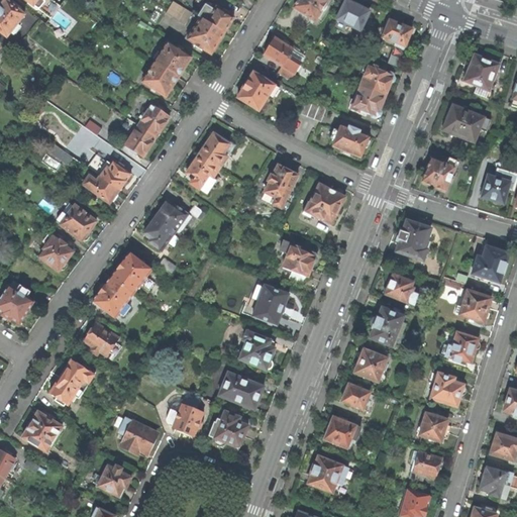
[(23,0),(33,7),(34,6),(52,19),(61,7),(50,0),(23,0)]
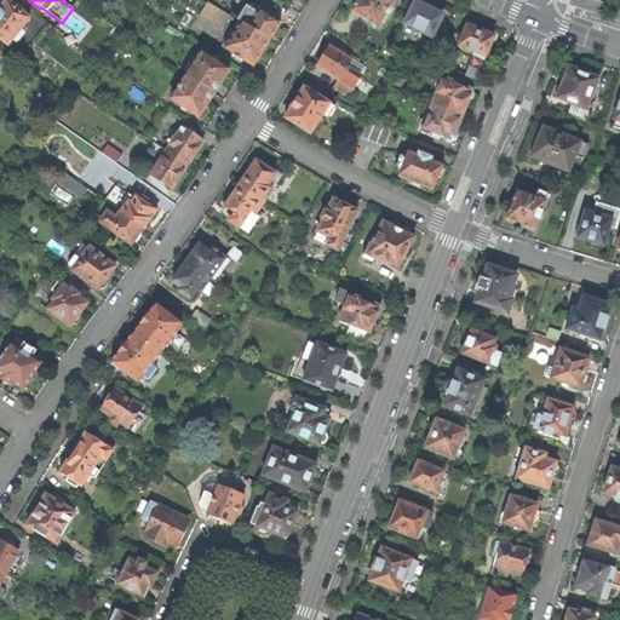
[(377,27),(392,0),(356,0),(350,11),(377,27)]
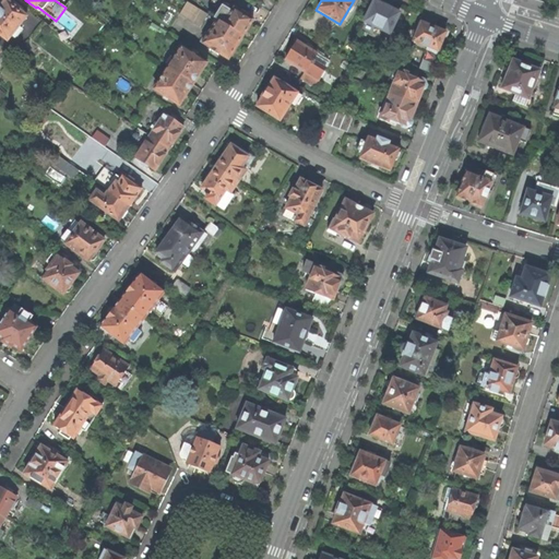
[(26,18),(6,1),(0,8),(0,36),(7,42),(13,35),(16,37),(21,32),(18,28),(26,18)]
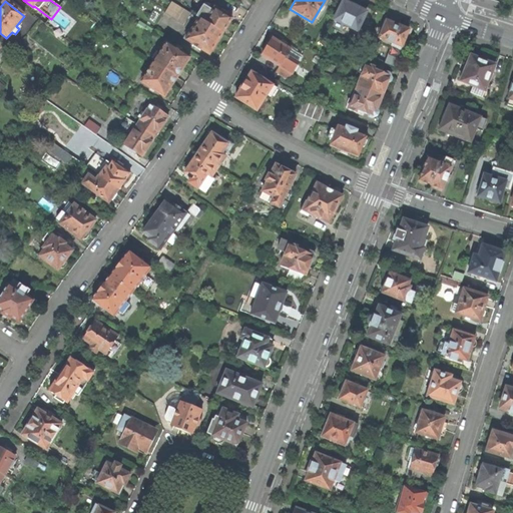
[(182,25),(190,13),(170,1),(163,13),(182,25)]
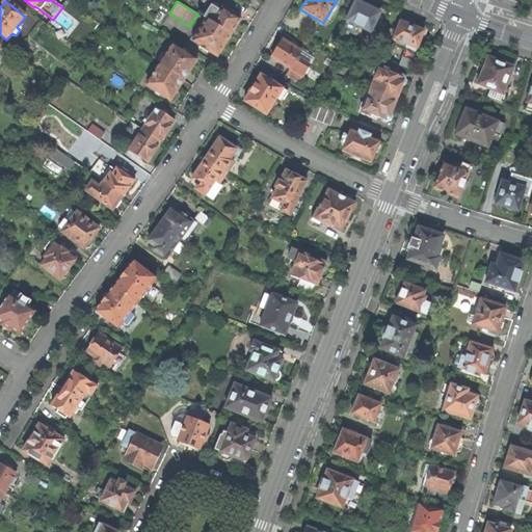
[(370,31),(379,12),(372,8),(372,6),(368,4),(365,3),(364,4),(355,1),(346,20),(370,31)]
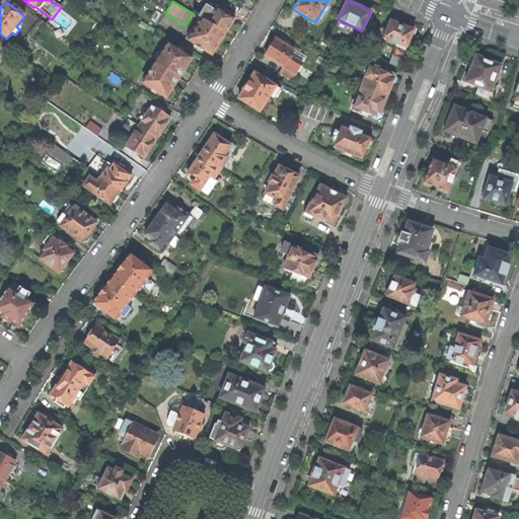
[(217,8),(208,22),(225,33),(230,25),(234,19),(217,8)]
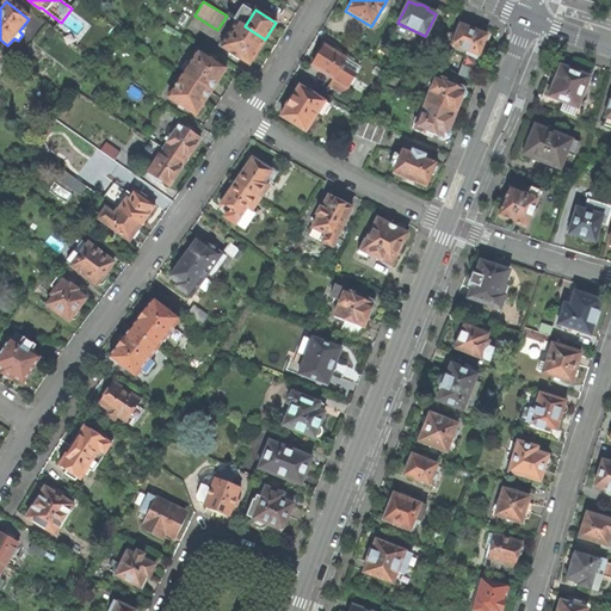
[(257,54),(265,39),(245,26),(238,23),(221,48),(232,54),(232,56),(238,60),(239,60),(248,66),(257,54)]
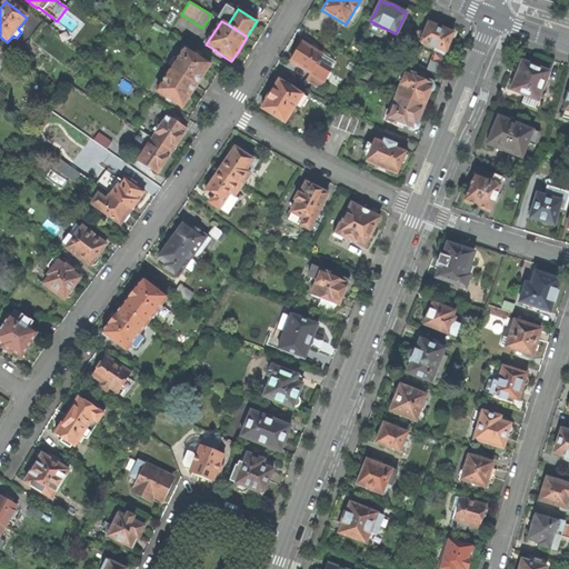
[(442,56),(451,33),(438,28),(428,23),(420,42),(422,43),(420,49),(431,53),(432,51),(442,56)]
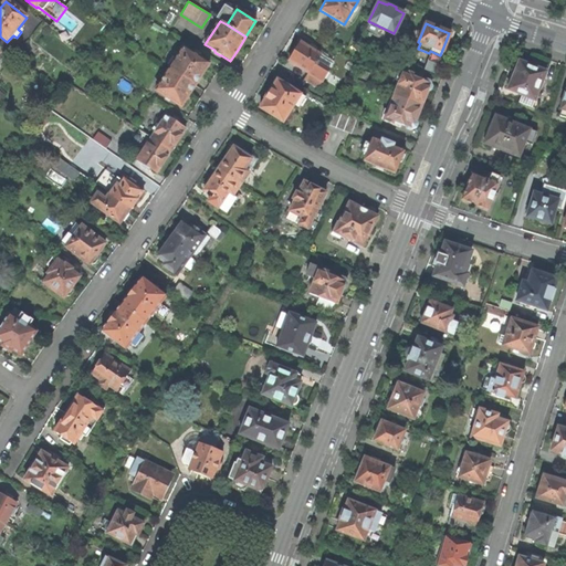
[(308,48),(301,43),(295,51),(287,62),(308,74),(304,81),(317,88),(333,63),(315,52),(315,50),(310,48),(308,48)]
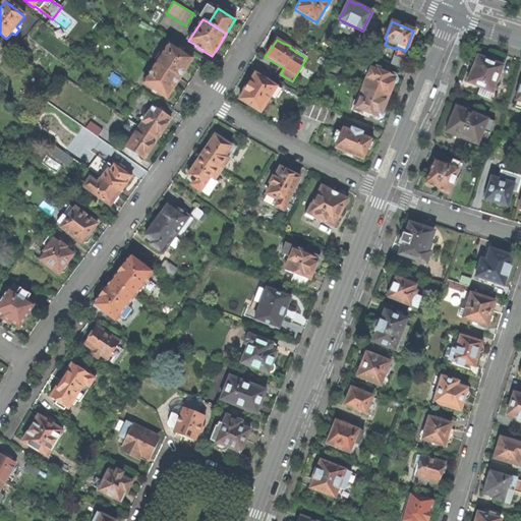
[(169,45),(157,63),(179,78),(186,68),(192,58),(183,53),(183,51),(179,49),(177,49),(169,45)]
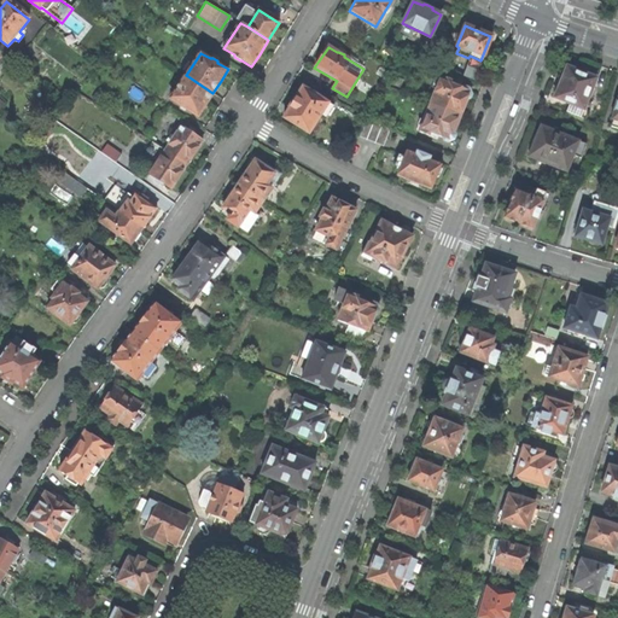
[(34,65),(22,56),(16,62),(29,71),(34,65)]
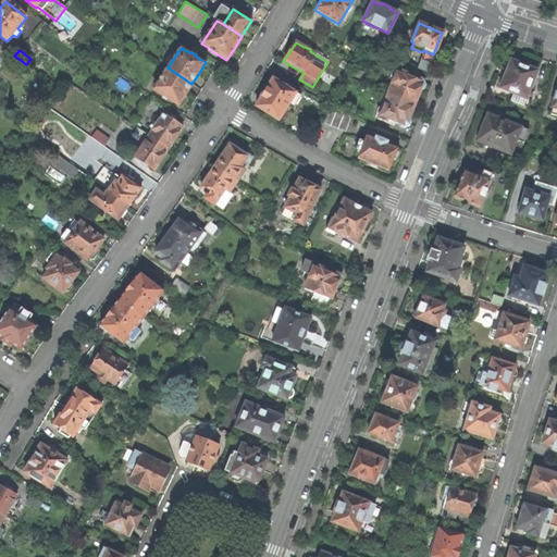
[(510,100),(522,106),(536,71),(517,62),(516,60),(515,58),(512,57),(510,58),(508,59),(507,61),(508,66),(504,76),(499,88),(512,93),(510,100)]
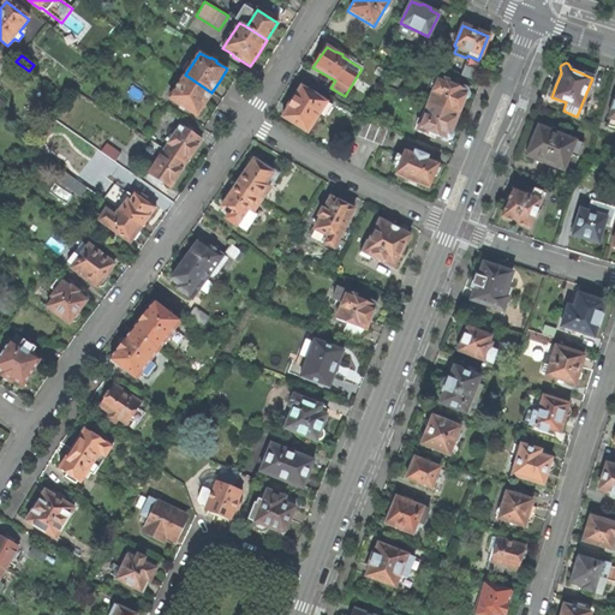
[(186,108),(197,115),(204,102),(212,93),(185,75),(171,97),(178,102),(179,105),(185,108),(186,108)]
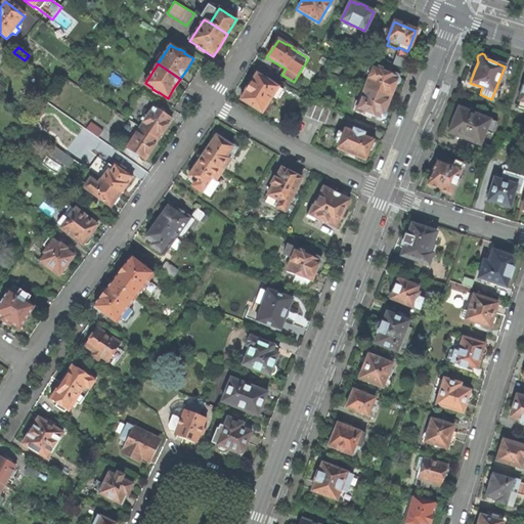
[(374,66),(363,89),(389,98),(393,89),(397,78),(382,72),(382,69),(374,66)]
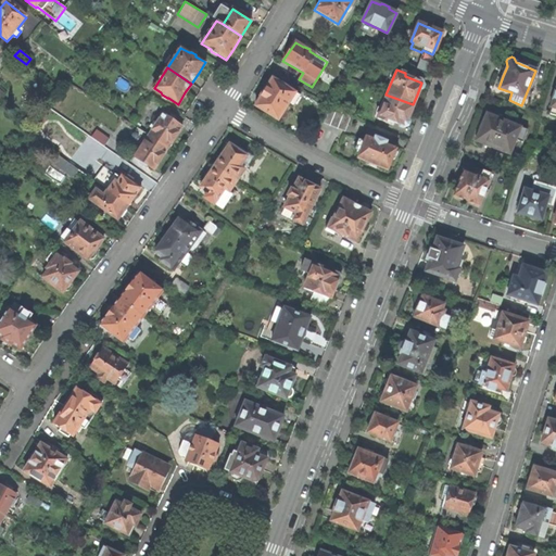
[(280,85),(272,78),(266,87),(265,88),(262,92),(260,96),(260,97),(254,106),(277,121),(289,103),(293,105),(299,96),(288,89),(288,88),(281,84),(280,85)]
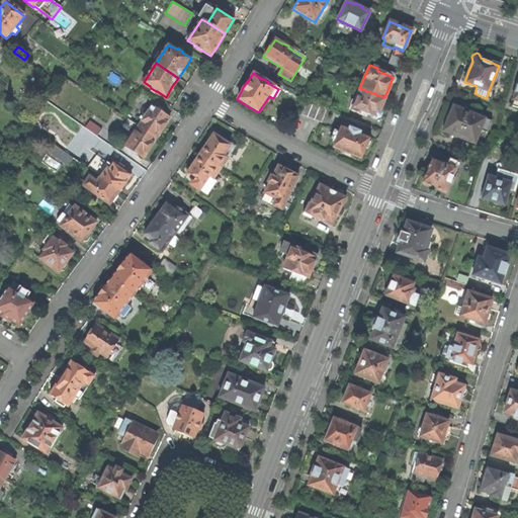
[(133,102),(136,96),(121,87),(117,92),(133,102)]
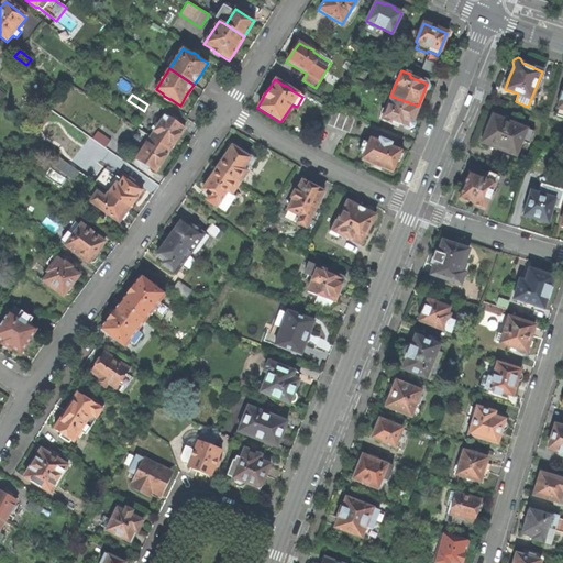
[(392,120),(409,127),(414,117),(418,106),(390,96),(382,119),(390,123),(392,120)]
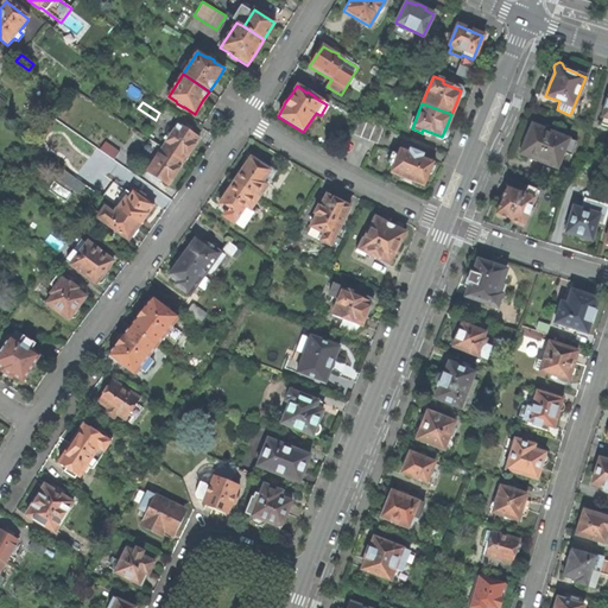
[(358,119),(350,135),(377,145),(382,127),(358,119)]
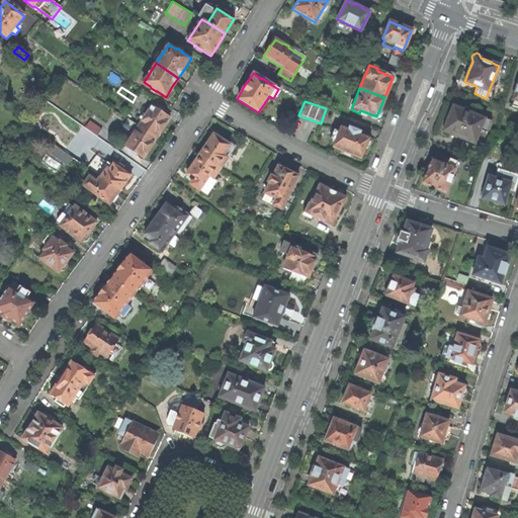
[(442,131),(475,144),(480,130),(487,132),(491,120),(452,105),(450,108),(452,109),(449,118),(445,127),(443,126),(442,131)]
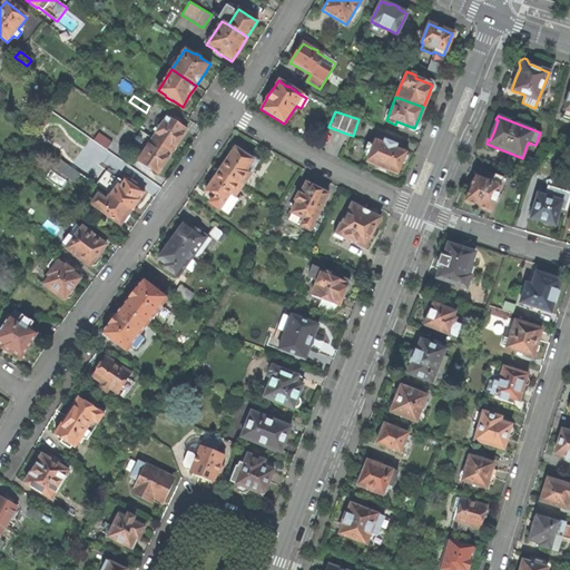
[(156,133),(153,138),(172,151),(179,140),(186,130),(179,126),(182,123),(175,118),(173,121),(167,117),(160,126),(157,124),(153,130),(156,133)]
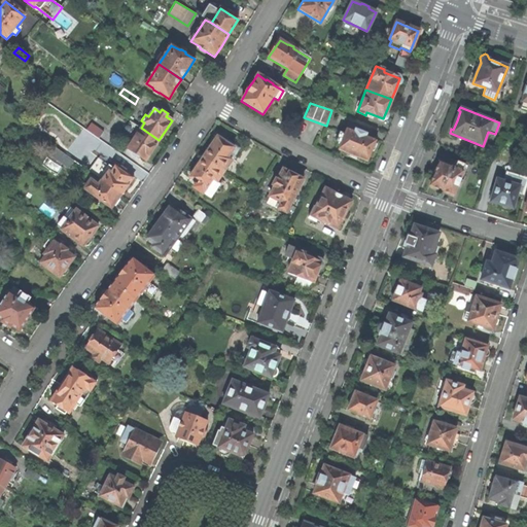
[(92,124),(86,130),(99,139),(104,132),(92,124)]
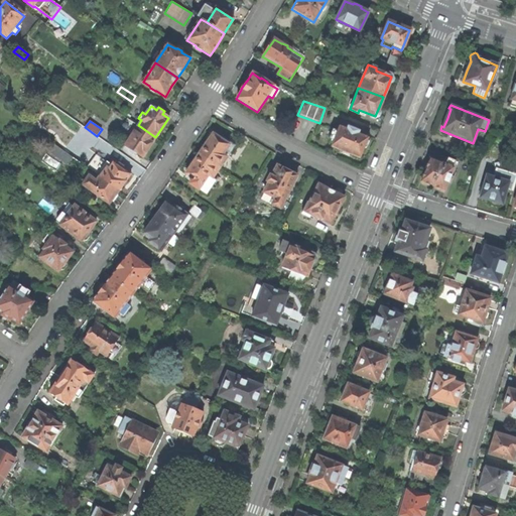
[(138,125),(124,145),(130,149),(128,152),(132,155),(135,152),(142,157),(149,147),(155,137),(138,125)]
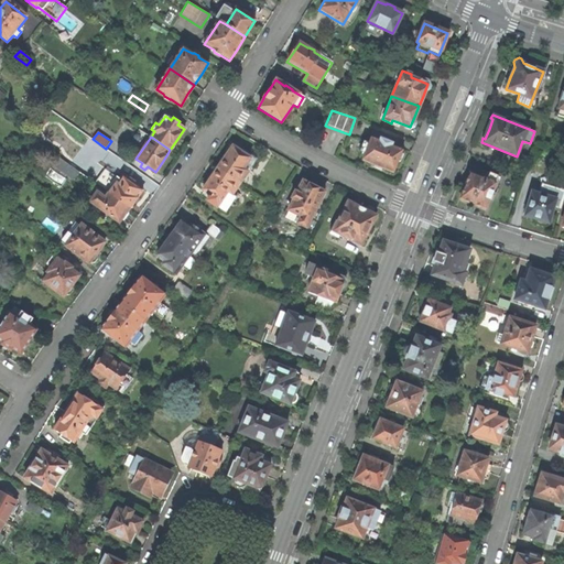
[(368,143),(364,142),(359,152),(364,154),(361,161),(392,172),(397,162),(399,161),(401,156),(403,152),(401,150),(390,145),(391,142),(380,138),(379,141),(370,138),(368,143)]
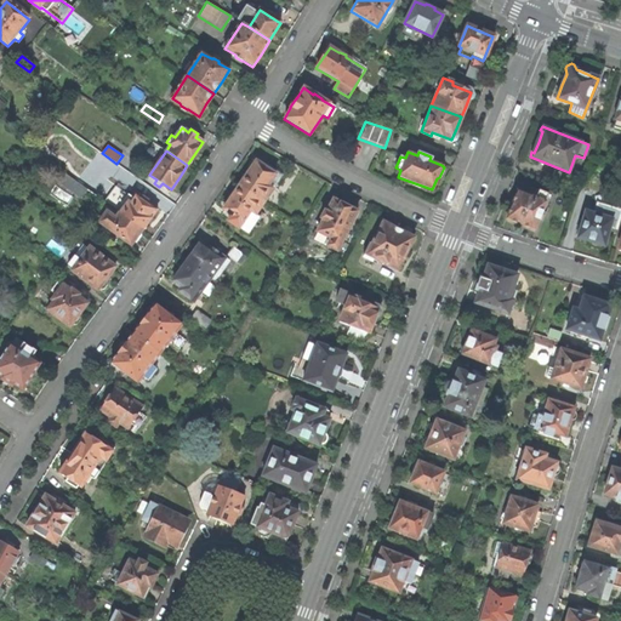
[(275,174),(256,160),(246,174),(248,175),(239,186),(263,203),(272,191),(267,187),(275,174)]
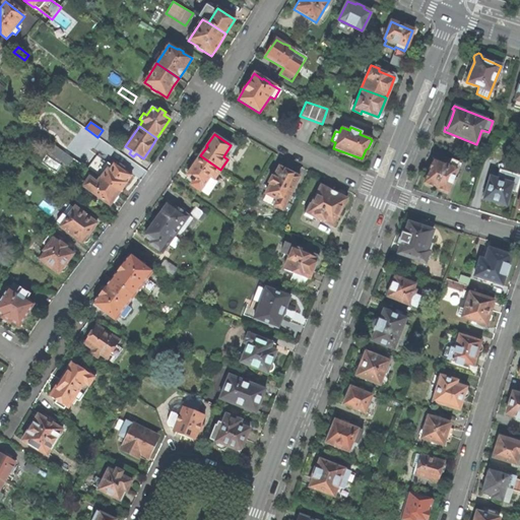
[(463,153),(478,160),(483,149),(467,143),(463,153)]
